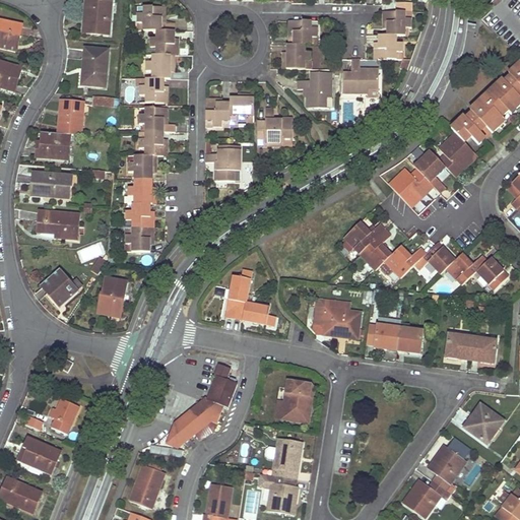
[(89,18),(88,34),(110,35),(112,0),(101,0),(95,0),(85,0),(84,18),(89,18)]
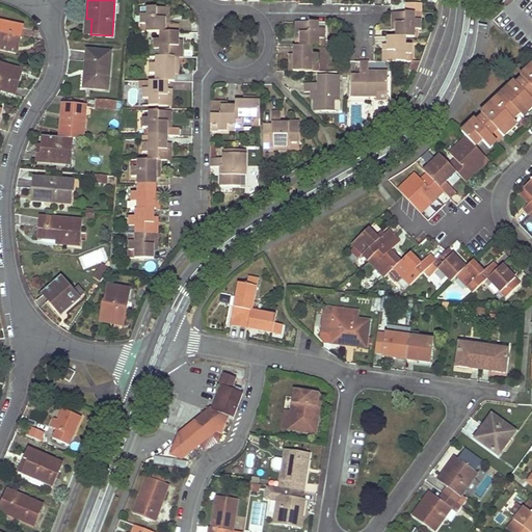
[(422,3),(407,3),(407,11),(416,11),(422,11),(422,3)]
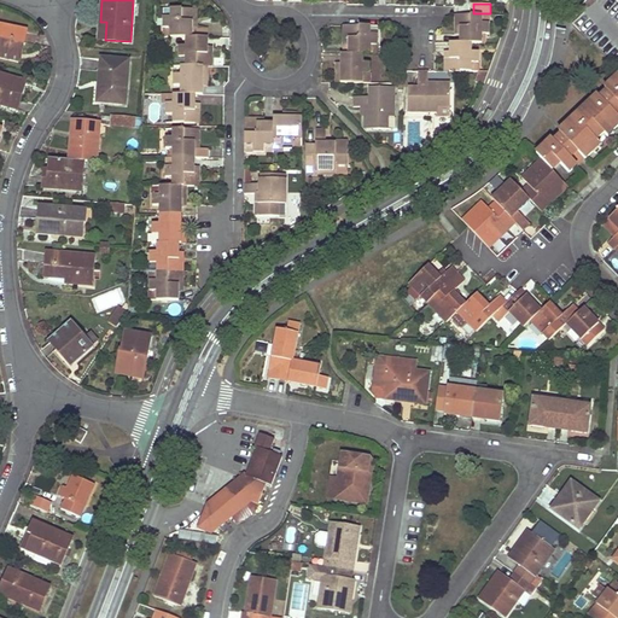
[(193,9),(163,9),(163,28),(170,28),(170,38),(186,38),(192,38),(192,28),(193,9)]
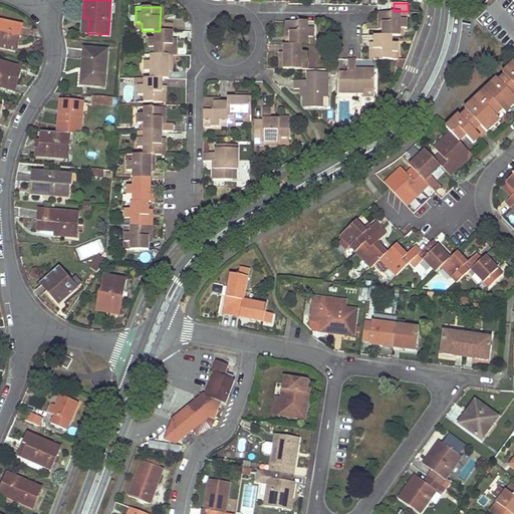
[(393,35),(402,35),(402,28),(407,28),(407,19),(402,19),(402,11),(394,11),(381,11),(381,28),(381,35),(393,35)]
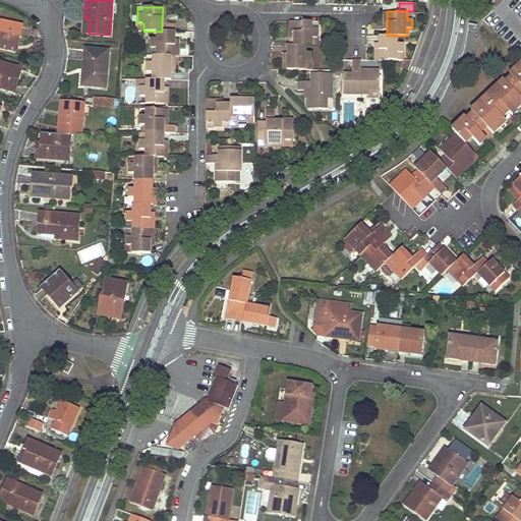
[(0,20),(0,43),(18,46),(22,26),(0,20)]
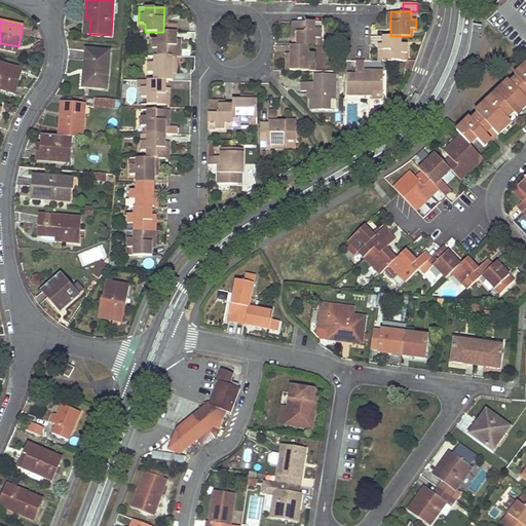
[(296,38),(296,45),(309,46),(315,46),(315,38),(322,39),(322,29),(315,29),(315,22),(297,22),(296,38)]
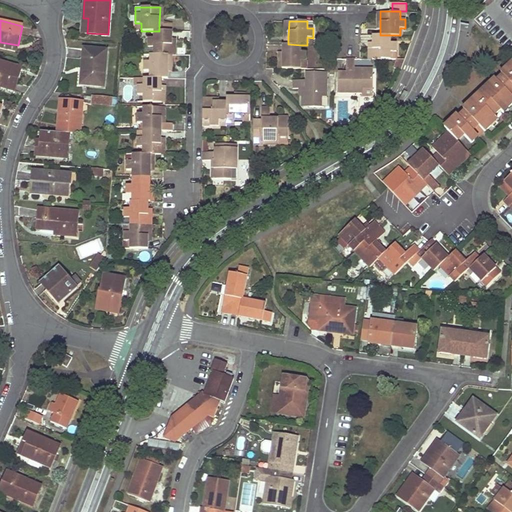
[(153,48),(153,54),(168,54),(172,54),(173,38),(173,31),(159,31),(154,31),(154,38),(148,38),(148,47),(153,48)]
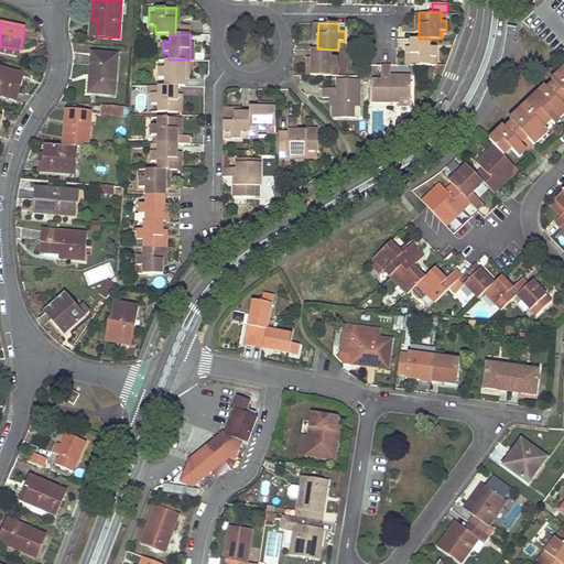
[(431,65),(437,65),(437,47),(431,47),(431,39),(419,39),(410,39),(410,46),(410,65),(431,65)]
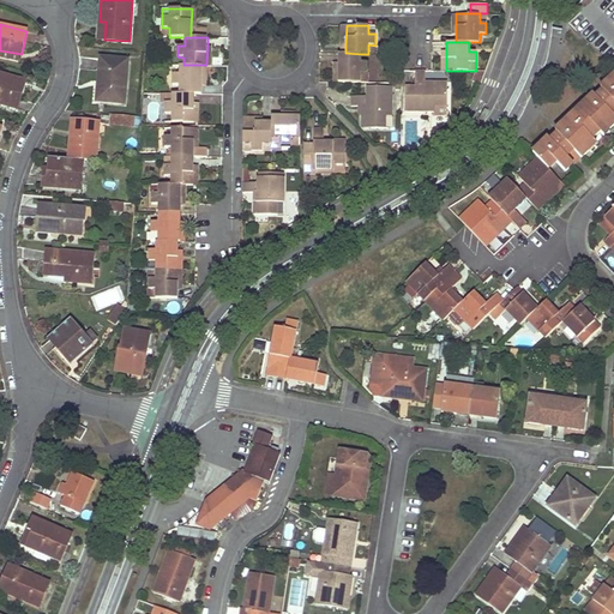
[(22,54),(0,50),(0,58),(20,62),(22,54)]
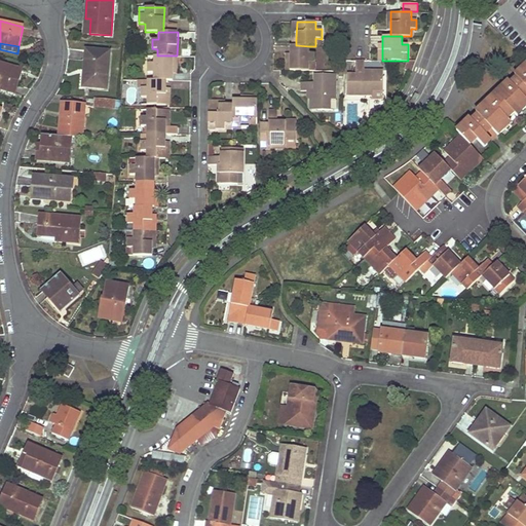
[(290,52),(290,70),(308,70),(309,63),(315,63),(315,53),(309,53),(309,46),(296,45),(290,45),(290,52)]
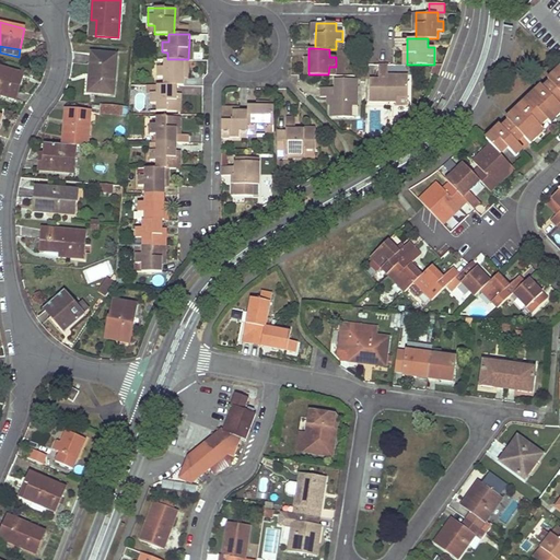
[(90,71),(89,92),(109,94),(111,82),(114,82),(116,55),(92,53),(90,71)]
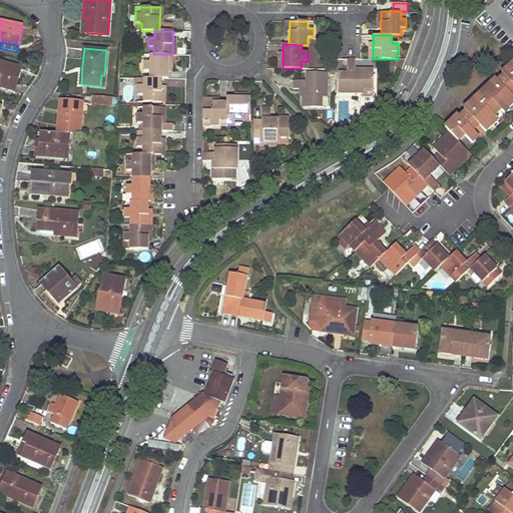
[(168,71),(168,54),(153,54),(150,54),(150,61),(144,61),(144,71),(149,71),(149,78),(163,78),(168,78),(168,71)]
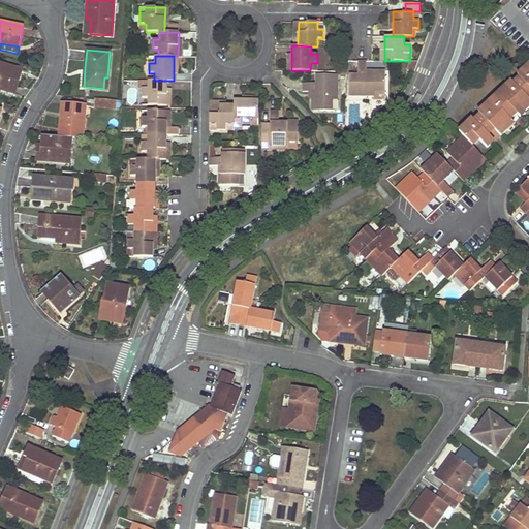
[(349,73),(349,96),(375,97),(375,91),(384,91),(385,70),(374,70),(374,72),(367,72),(367,70),(367,61),(358,61),(358,73),(349,73)]
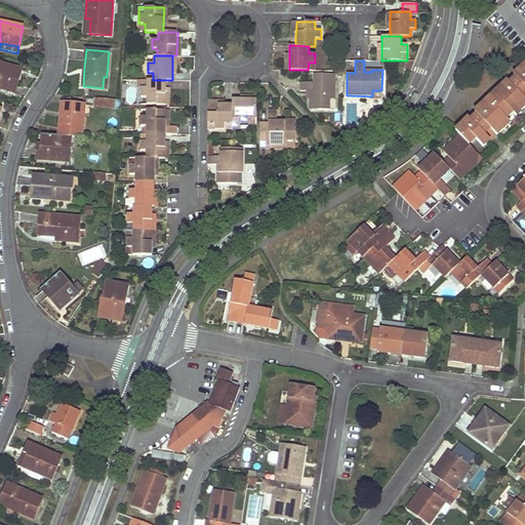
[(0,89),(14,94),(18,82),(16,81),(19,70),(0,64),(0,89)]
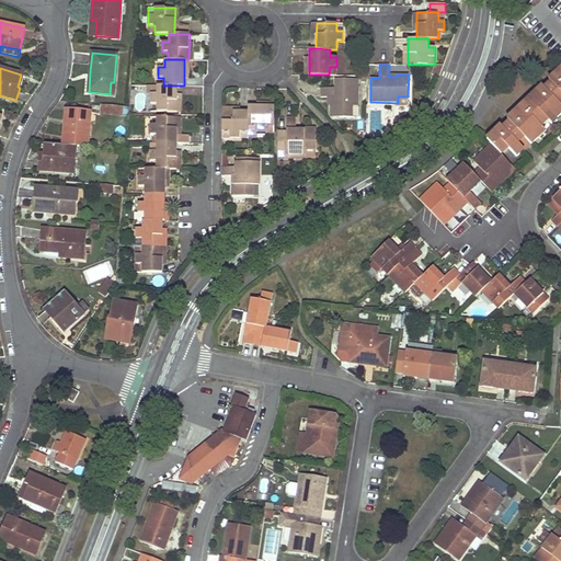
[(491,145),(497,151),(504,145),(508,149),(516,157),(527,147),(529,145),(530,145),(538,138),(534,134),(541,127),(548,121),(556,114),(558,117),(560,114),(560,69),(549,81),(551,83),(545,89),(542,87),(507,121),(510,123),(503,128),(501,127),(487,140),(491,145)]
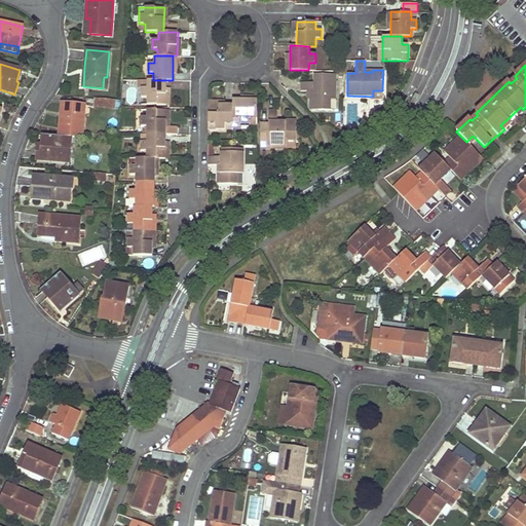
[(309,110),(331,110),(331,100),(336,100),(336,74),(313,74),(313,82),(300,82),(300,90),(306,90),(312,90),(312,99),(309,99),(309,110)]
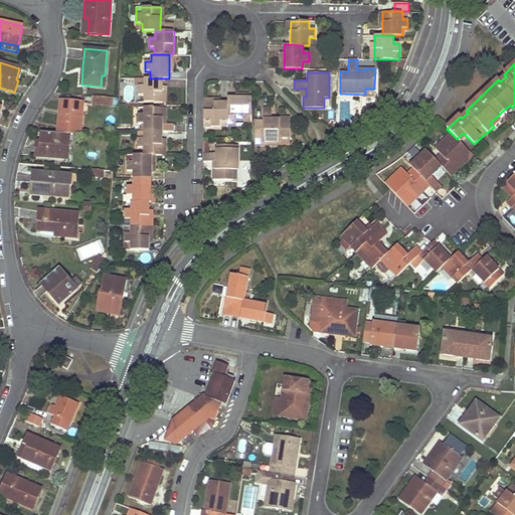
[(168,87),(164,87),(164,78),(150,78),(136,78),(136,86),(138,86),(138,96),(144,96),(143,103),(168,103),(168,87)]
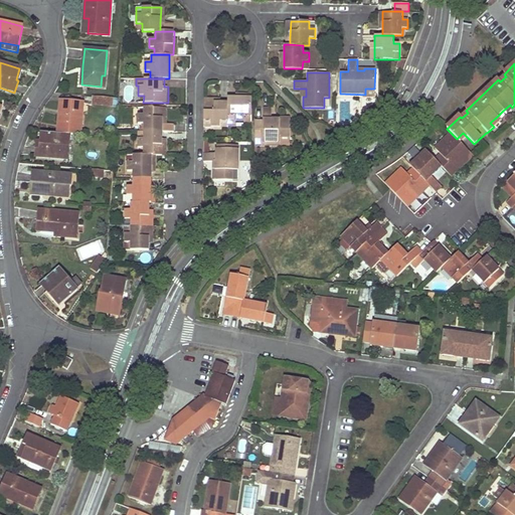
[(409,94),(406,92),(401,101),(404,103),(409,94)]
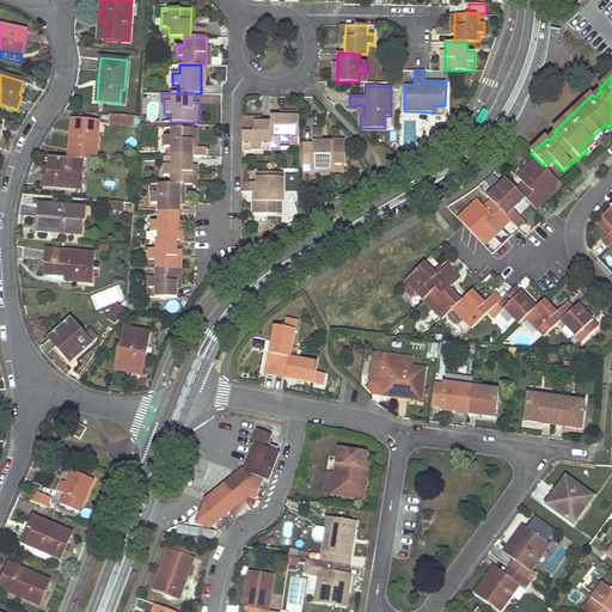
[(109,114),(109,126),(139,128),(139,116),(109,114)]
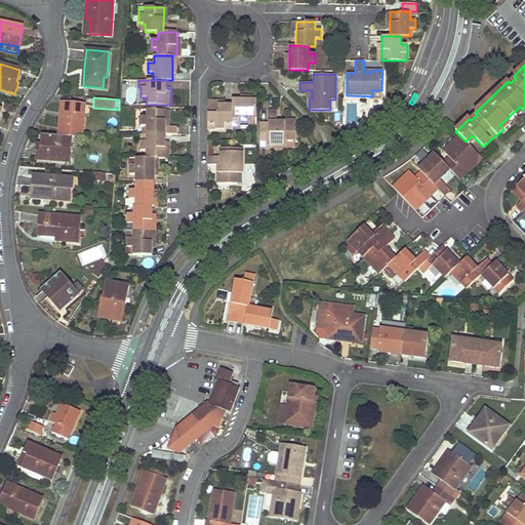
[(249,118),(256,118),(257,99),(240,98),(233,98),(233,105),(233,118),(240,118),(240,124),(249,124),(249,118)]
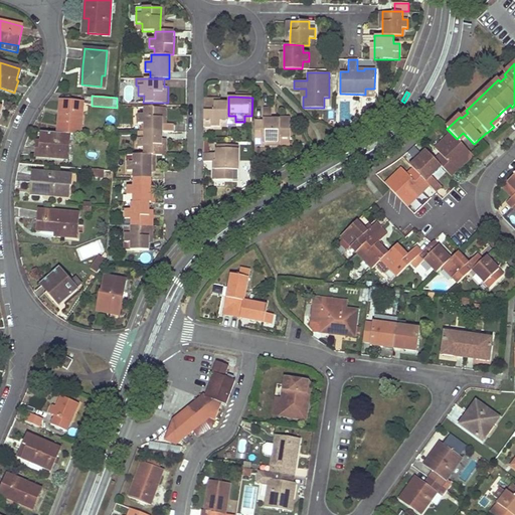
[(82,103),(60,101),(59,114),(57,133),(69,135),(79,135),(82,103)]
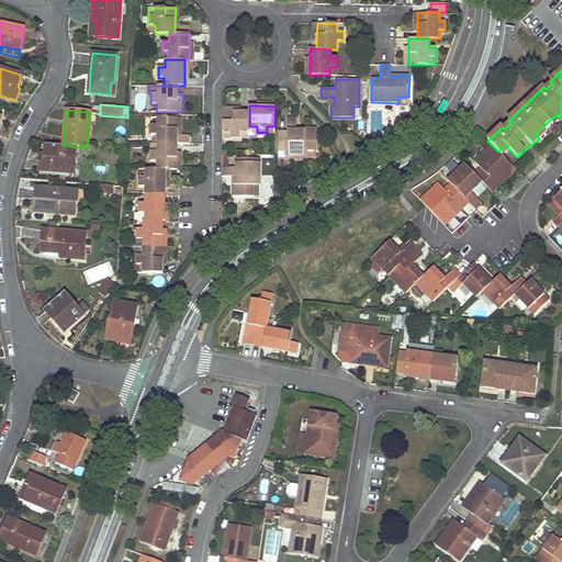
[(240,132),(248,132),(249,126),(249,112),(240,111),(223,111),(223,132),(231,132),(231,138),(240,138),(240,132)]
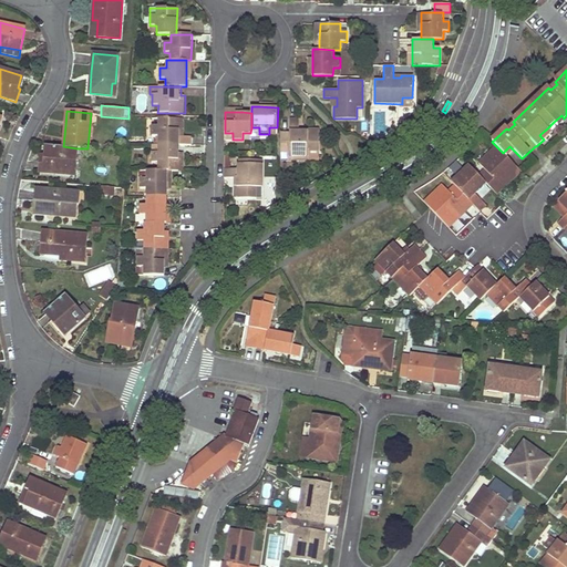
[(562,115),(554,122),(557,125),(564,119),(562,115)]
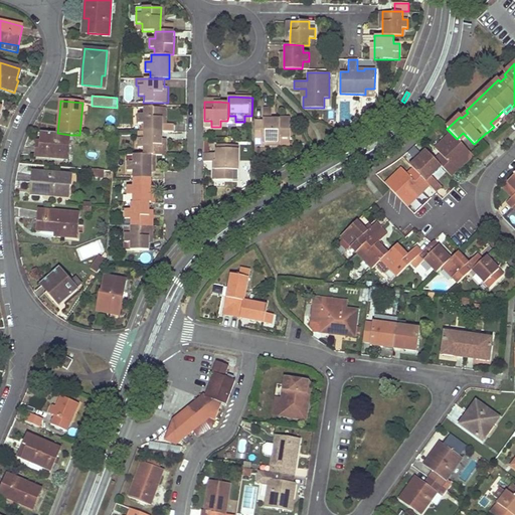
[(280,142),(280,137),(290,137),(293,138),(293,126),(290,126),(290,117),(280,117),(280,120),(272,120),(272,116),(272,107),(264,107),(263,120),(255,120),(254,142),(280,142)]
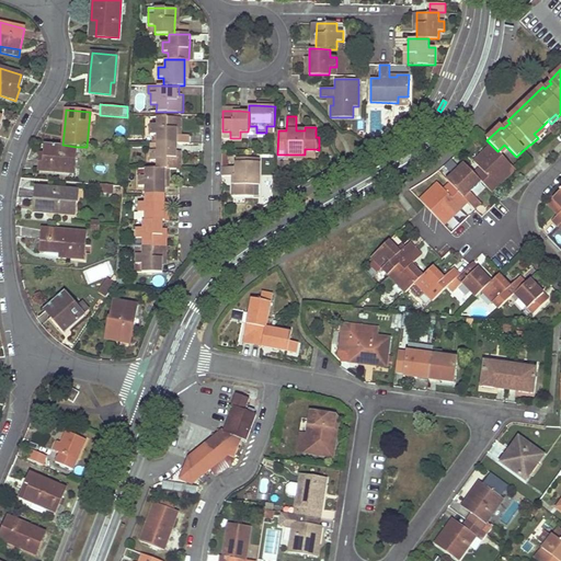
[(178,117),(157,117),(157,125),(150,125),(150,135),(157,135),(157,142),(178,142),(190,142),(190,135),(182,134),(178,135),(178,117)]
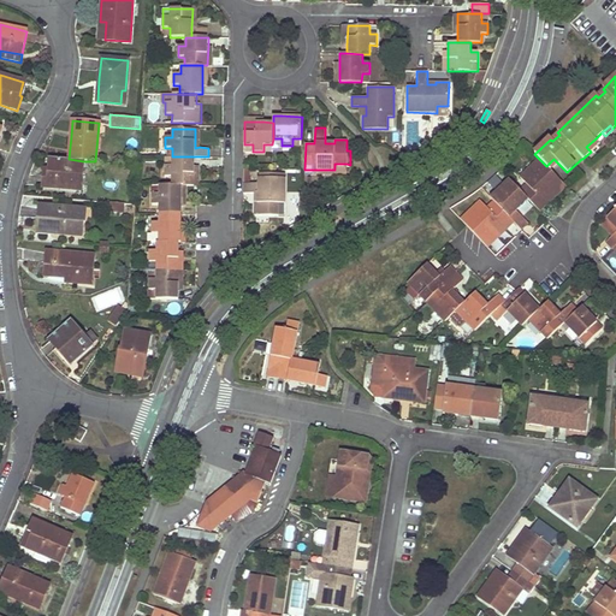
[(594,140),(586,147),(591,152),(599,144),(594,140)]
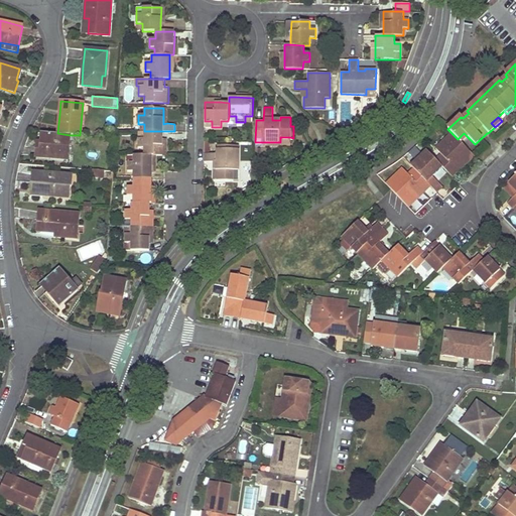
[(143,148),(143,155),(152,155),(156,155),(162,155),(162,139),(163,131),(144,131),(143,139),(137,139),(138,148),(143,148)]
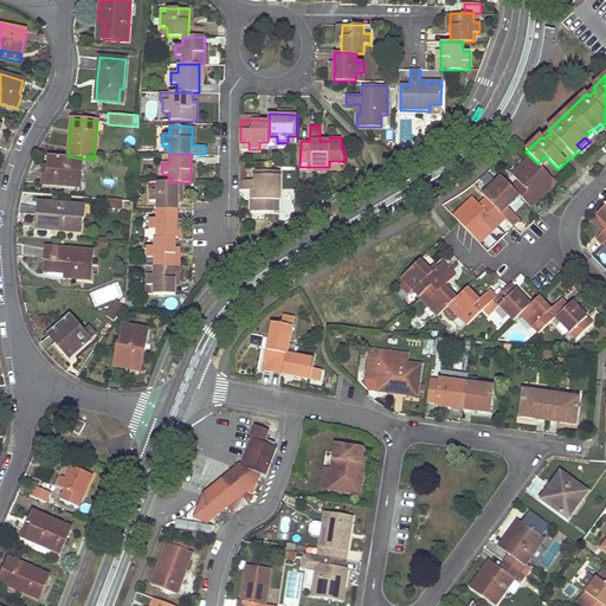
[(43,185),(79,187),(82,159),(68,156),(50,155),(49,166),(44,166),(43,185)]
